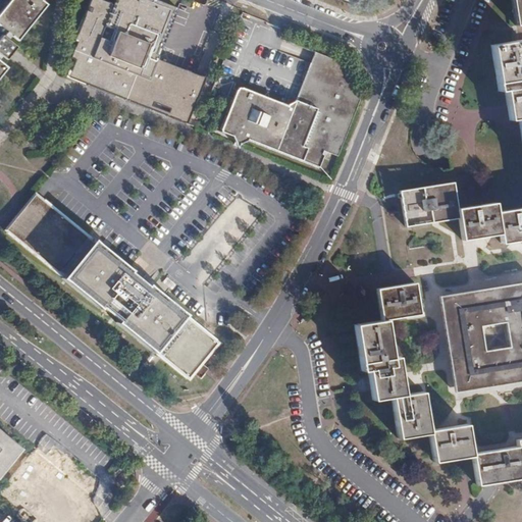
[(0,75),(7,66),(0,60),(0,58),(2,56),(6,60),(17,47),(8,40),(12,36),(18,41),(48,5),(41,0),(10,0),(0,13),(0,25),(7,32),(3,36),(2,35),(0,37),(0,75)]
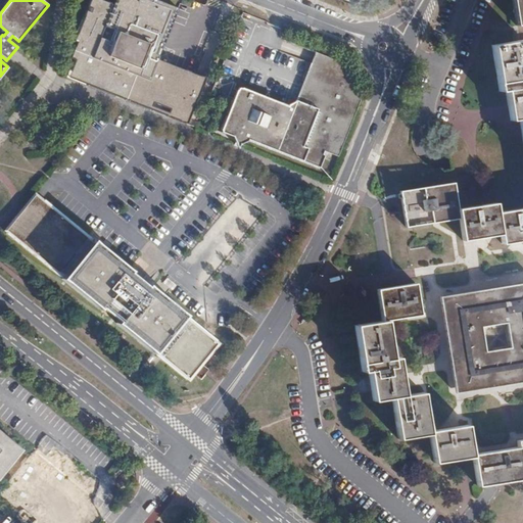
[(113,0),(113,4),(110,2),(110,0),(90,0),(84,15),(82,14),(75,33),(77,34),(74,41),(80,43),(78,47),(75,46),(70,57),(79,61),(76,72),(78,77),(90,81),(88,86),(115,97),(117,93),(127,96),(125,100),(150,110),(152,106),(168,112),(167,116),(184,124),(187,123),(195,102),(192,101),(193,97),(197,99),(205,78),(202,77),(199,76),(190,73),(191,72),(186,69),(186,70),(158,60),(178,7),(157,0),(113,0)]
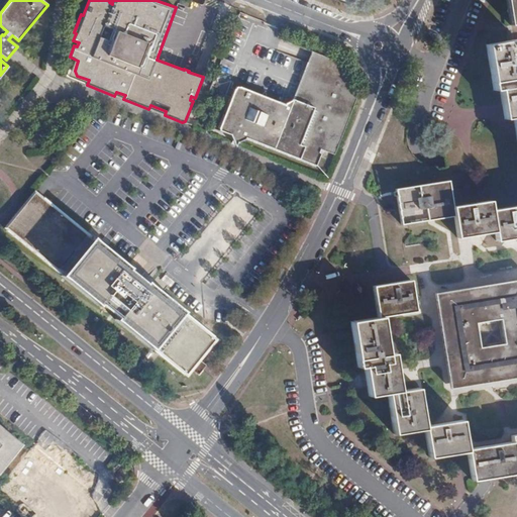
[(516,0),(506,0),(513,41),(516,40),(516,0)]
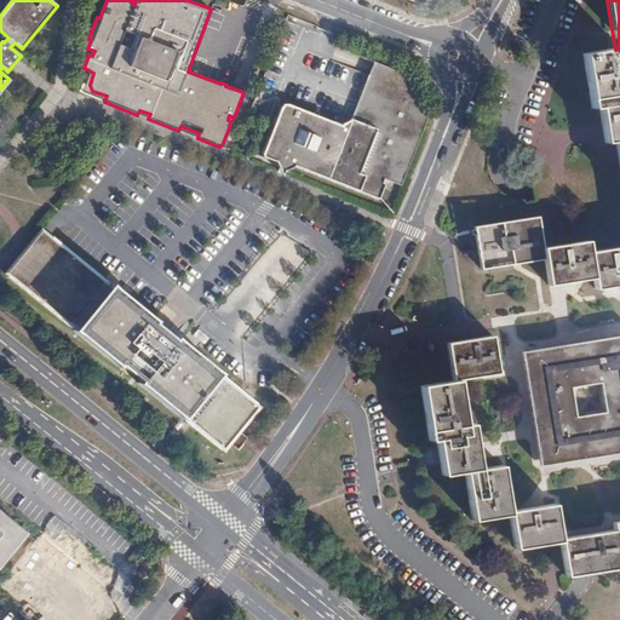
[(538,217),(476,227),(481,269),(544,259),(547,285),(595,279),(596,288),(619,283),(619,49),(615,50),(583,53),(591,109),(601,109),(604,143),(616,142),(619,164),(619,247),(590,252),(589,241),(543,248),(538,217)]
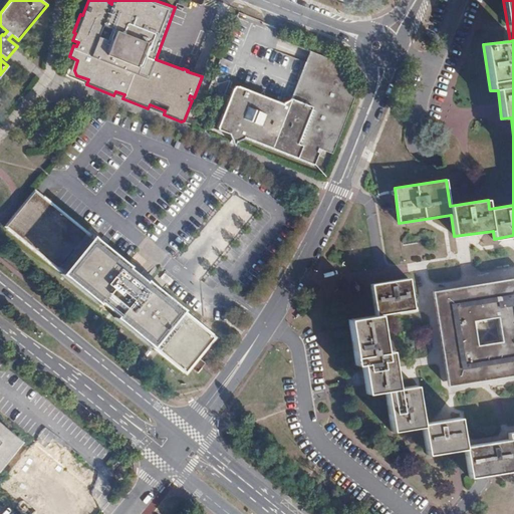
[(238,86),(235,86),(233,89),(218,127),(218,130),(231,135),(233,135),(238,137),(236,141),(237,142),(243,138),(244,137),(314,165),(319,152),(317,152),(318,149),(332,154),(354,97),(338,62),(309,51),(293,93),(292,94),(291,95),(290,97),(290,98),(284,101),(283,103),(238,86)]
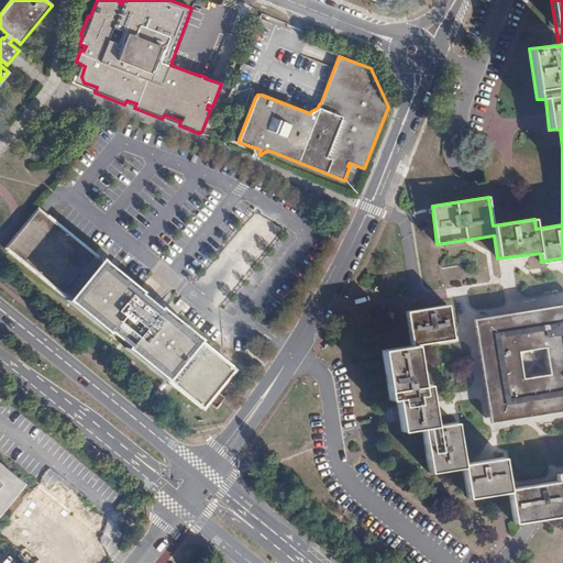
[(37,207),(4,247),(108,332),(111,329),(130,343),(127,348),(205,410),(238,370),(162,307),(159,309),(139,291),(140,290),(37,207)]
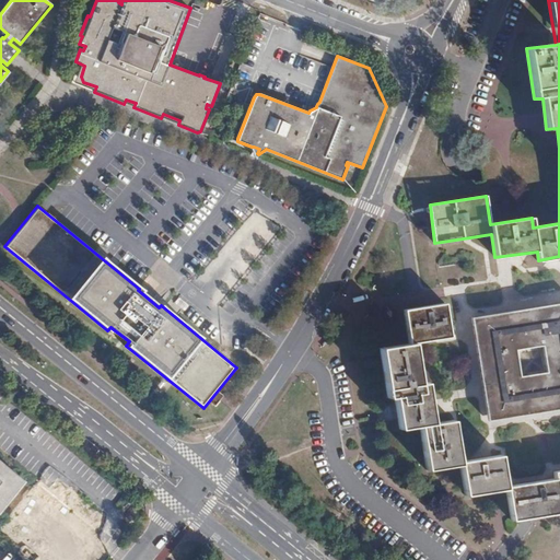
[(559,470),(553,471),(555,479),(505,487),(501,456),(459,462),(453,420),(432,424),(427,383),(419,383),(413,345),(450,338),(444,305),(404,311),(408,345),(380,349),(387,398),(394,397),(399,429),(419,426),(426,469),(459,465),(465,496),(505,489),(511,521),(559,513),(559,505),(559,504),(559,470)]
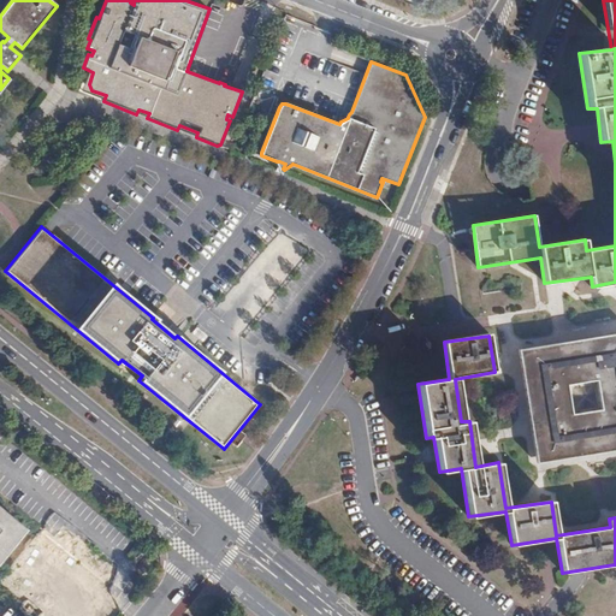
[(615,341),(526,355),(542,456),(615,443),(615,341)]
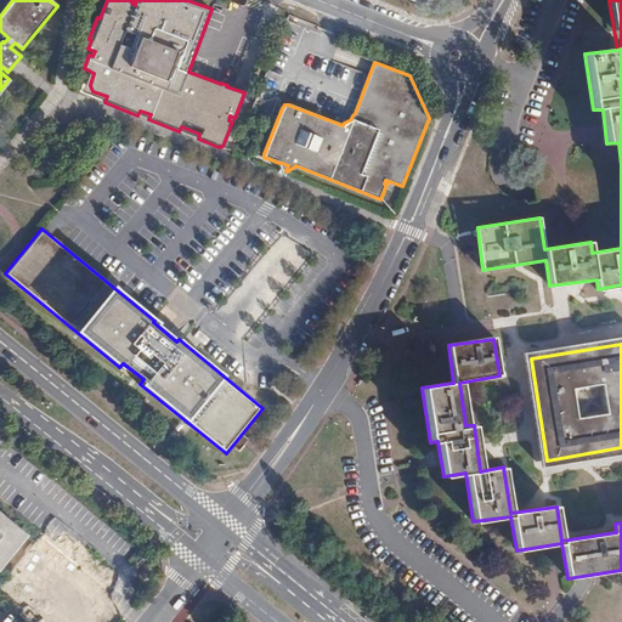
[(0,565),(26,535),(0,513),(0,565)]
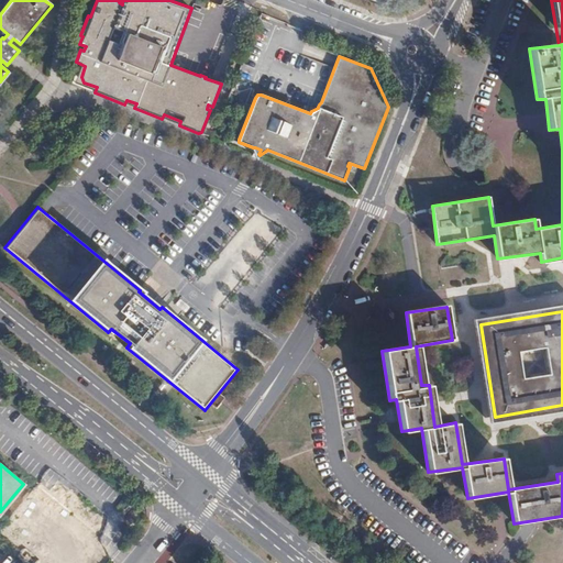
All buildings are outlined.
